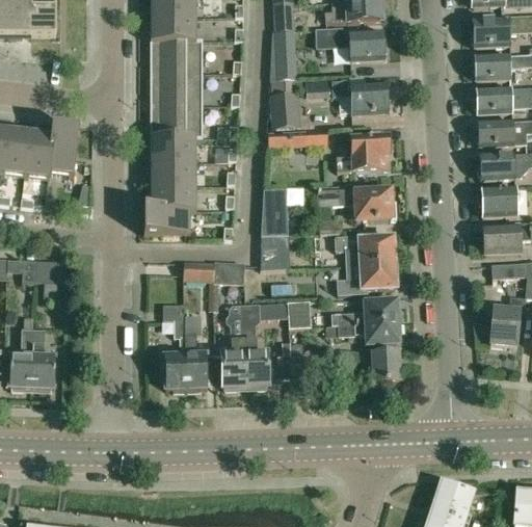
[(6,0),(7,37),(23,37),(23,34),(30,34),(30,0),(6,0)]
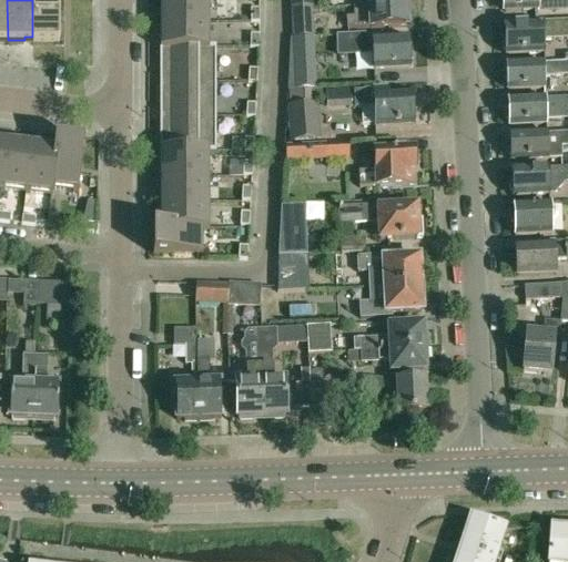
[(32,0),(32,37),(59,38),(59,3),(62,3),(62,0),(32,0)]
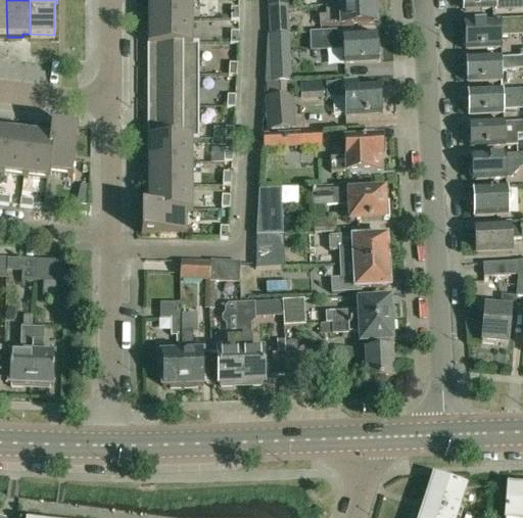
[(146,0),(147,17),(192,17),(192,0),(146,0)]
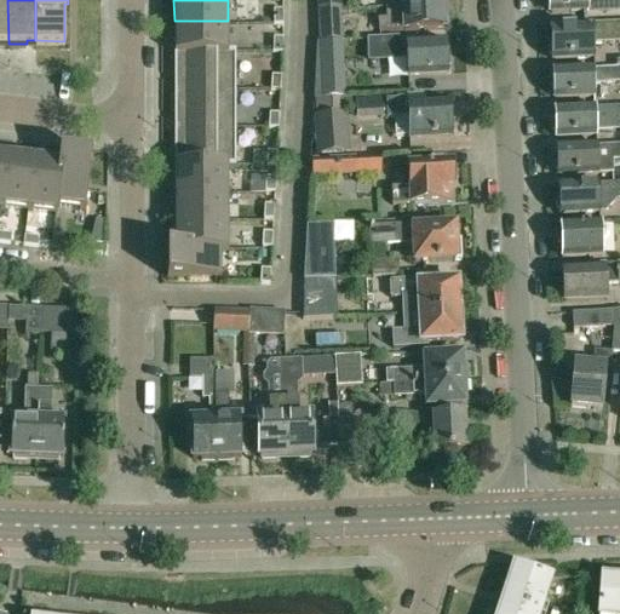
[(388,3),(388,15),(378,15),(379,28),(405,27),(445,24),(445,19),(448,19),(447,5),(443,5),(443,0),(389,3),(388,3)]
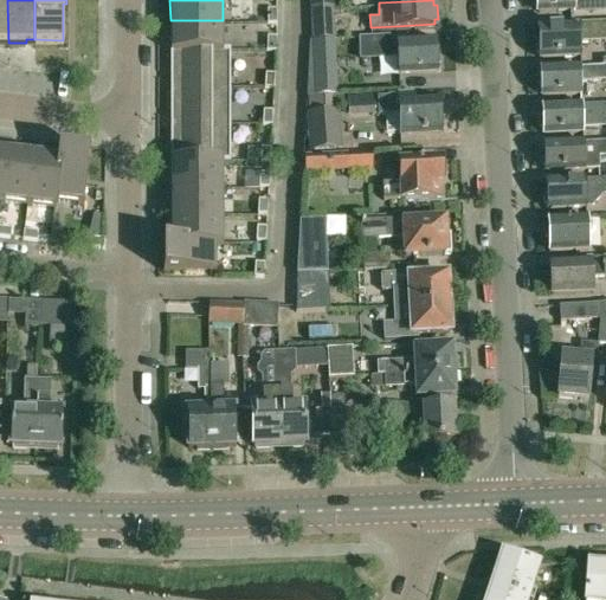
[(277,6),(266,6),(268,20),(277,20),(277,6)]
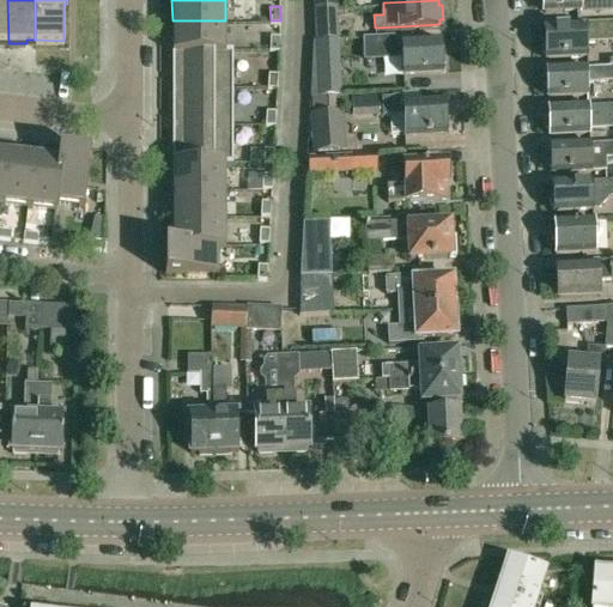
[(329,6),(313,7),(315,37),(332,36),(329,6)]
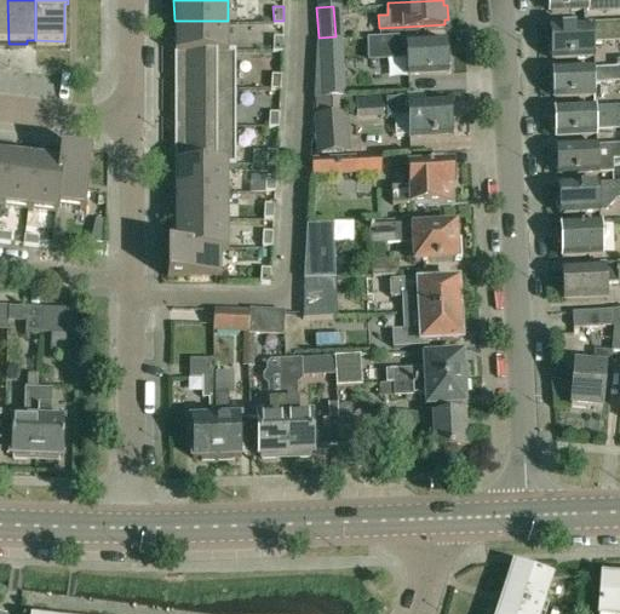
[(593,53),(592,39),(619,38),(619,17),(573,21),(573,23),(551,24),(552,38),(549,41),(550,49),(552,52),(552,56),(593,53)]
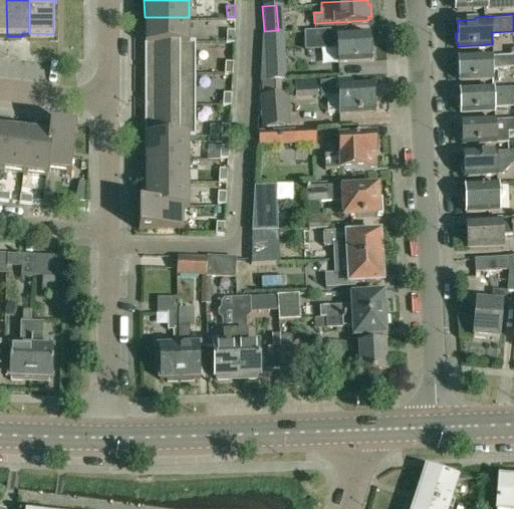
[(145,17),(145,40),(195,40),(195,38),(189,38),(189,17),(145,17)]
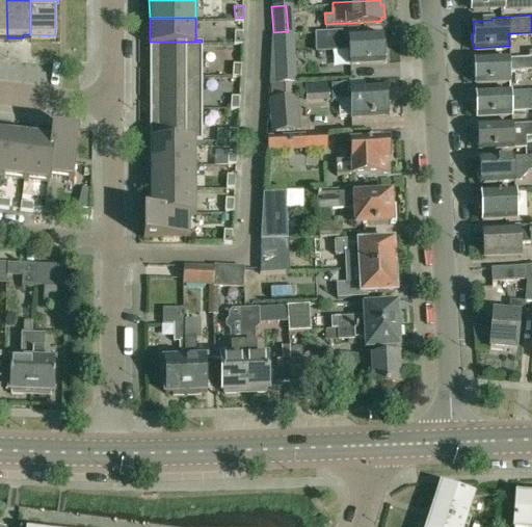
[(350,61),(383,59),(383,55),(386,53),(386,47),(382,46),(382,32),(355,34),(355,30),(342,31),(342,28),(317,29),(317,48),(343,47),(343,45),(349,45),(350,61)]
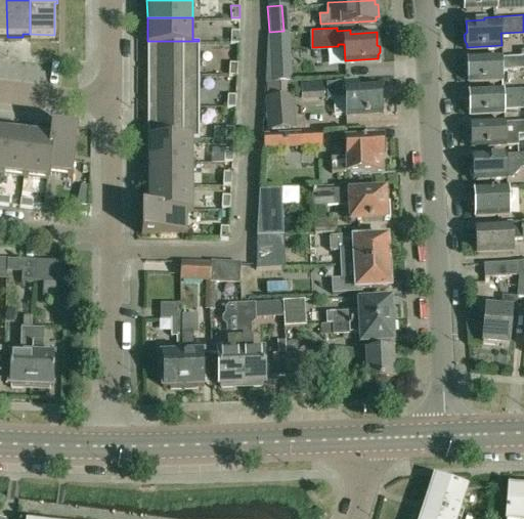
[(239,29),(230,29),(230,41),(238,41),(239,29)]
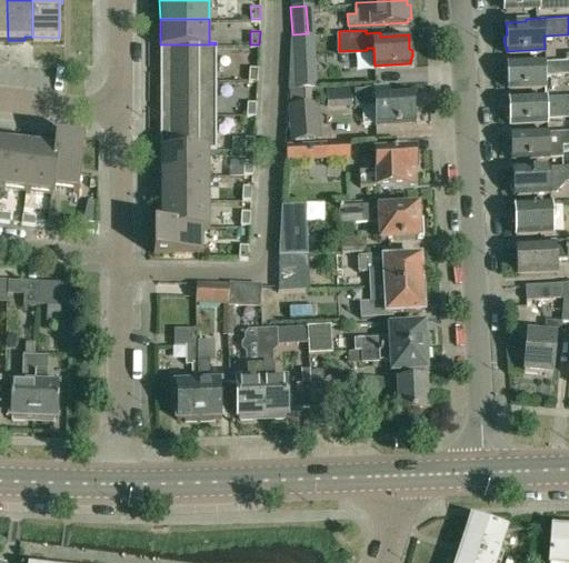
[(160,44),(160,79),(216,79),(216,44),(160,44)]
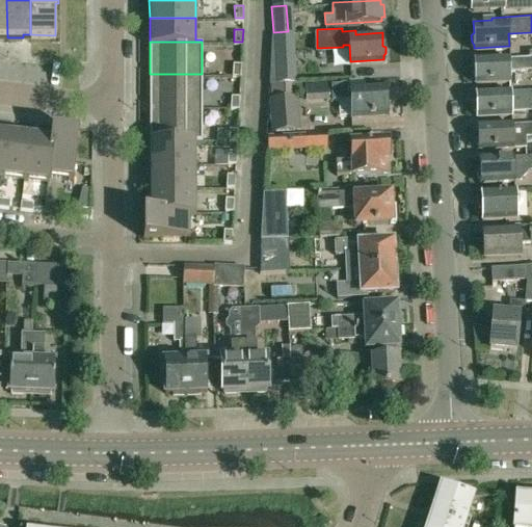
[(509,68),(531,67),(531,54),(508,55),(475,57),(475,67),(473,69),(474,75),(476,77),(476,81),(509,79),(509,68)]
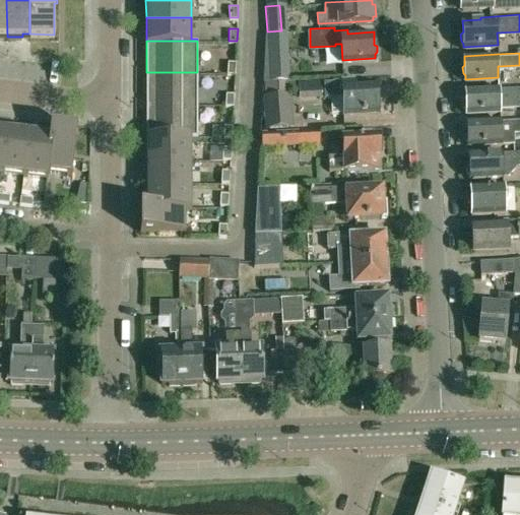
[(236,60),(228,60),(226,72),(235,72),(236,60)]
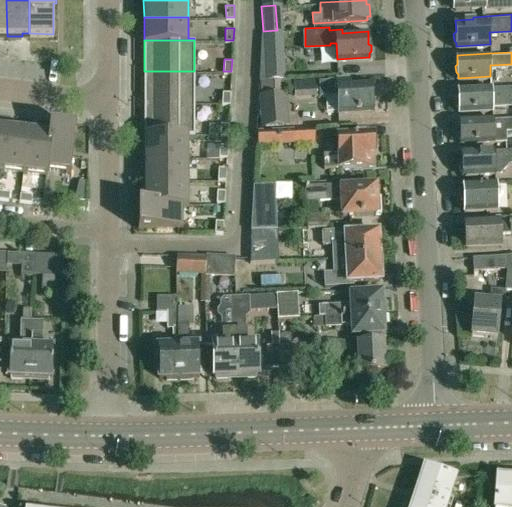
[(144,71),(144,102),(194,103),(194,71),(144,71)]
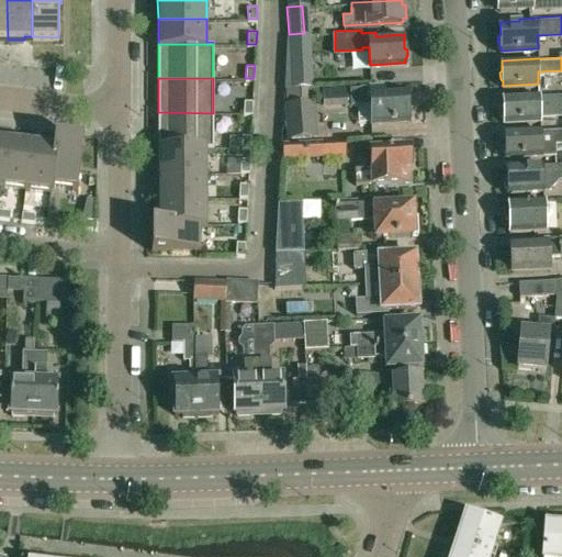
[(372,121),(408,119),(407,114),(411,112),(409,106),(407,102),(406,89),(383,90),(382,84),(360,86),(360,87),(350,87),(351,103),(371,102),(372,121)]
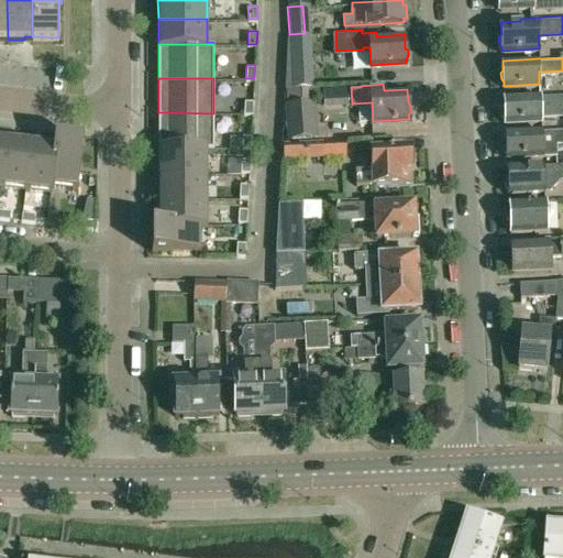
[(541,119),(541,116),(562,113),(562,93),(540,95),(540,94),(505,96),(505,106),(503,109),(503,115),(506,117),(506,121),(541,119)]
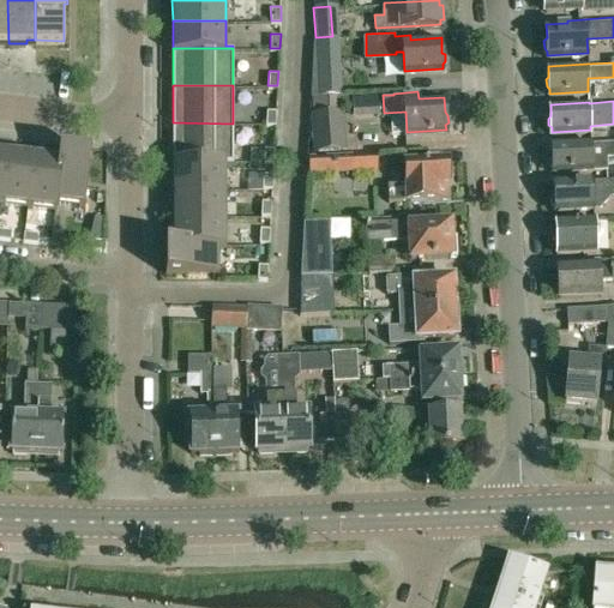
[(276,108),(266,108),(266,122),(276,122),(276,108)]
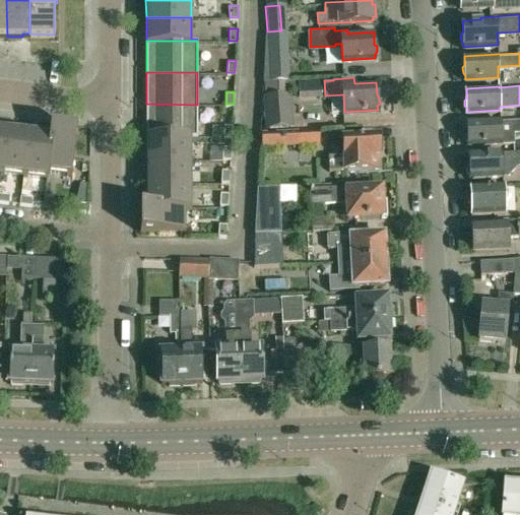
[(289,93),(267,94),(269,125),(290,124),(289,93)]
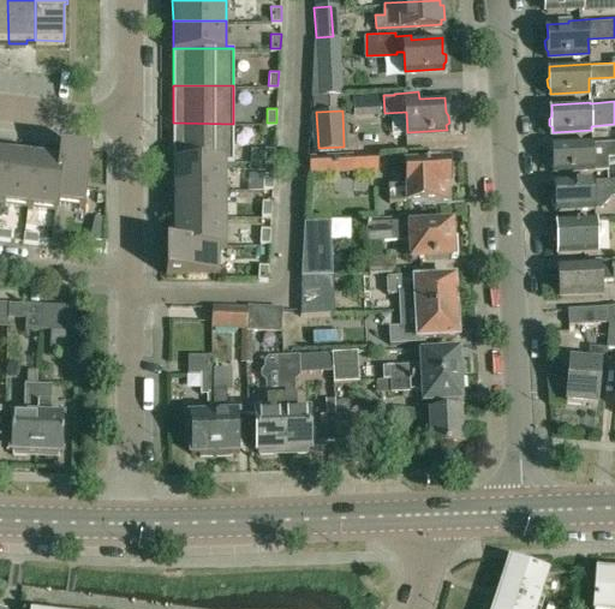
[(173,123),(173,160),(233,161),(233,124),(173,123)]
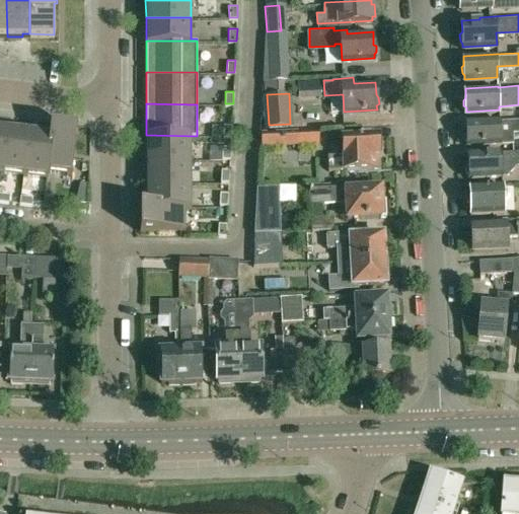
[(467,140),(467,143),(500,142),(500,132),(518,130),(518,118),(499,120),(499,119),(466,121),(467,130),(465,132),(465,138),(467,140)]
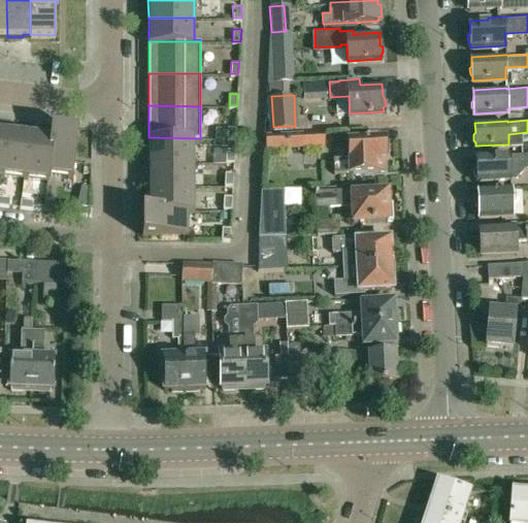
[(236,126),(228,125),(227,137),(235,138),(236,126)]
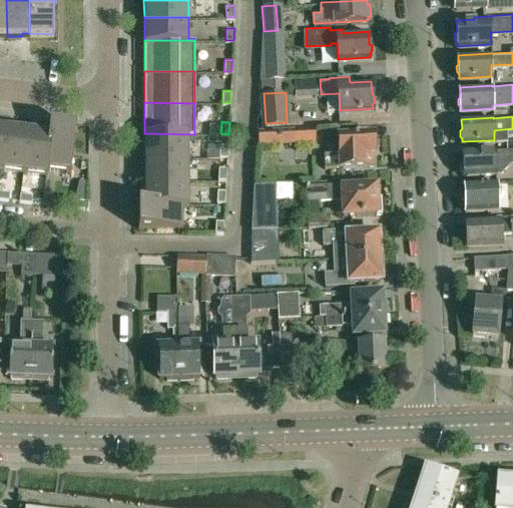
[(23,170),(45,173),(51,123),(49,122),(49,128),(28,126),(23,170)]
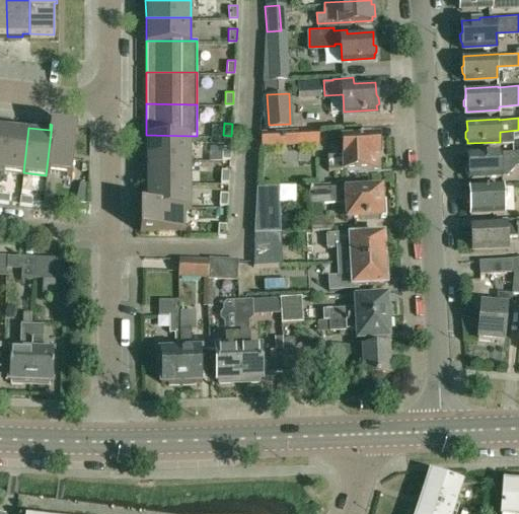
[(0,169),(23,172),(28,128),(5,125),(0,169)]
